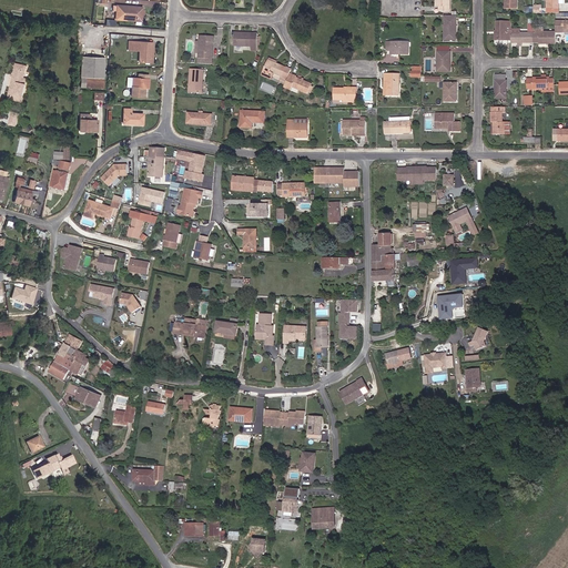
[(450,11),(449,0),(436,0),(436,7),(439,7),(443,7),(443,11),(450,11)]
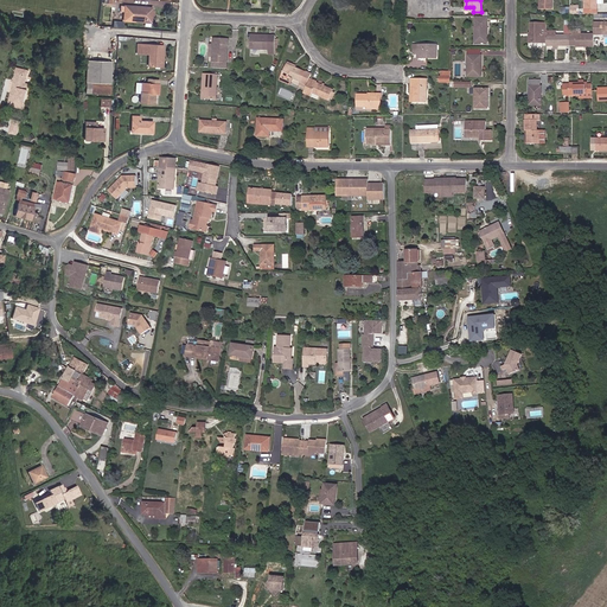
[(598,13),(596,0),(585,0),(585,13),(594,13),(598,13)]
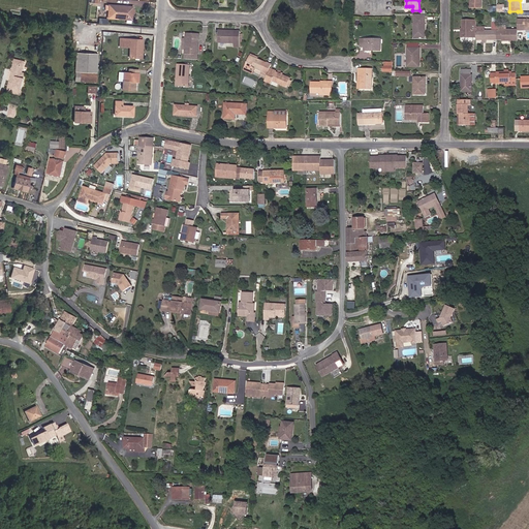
[(132,13),(132,9),(132,7),(104,5),(104,10),(109,10),(107,18),(131,20),(132,13)]
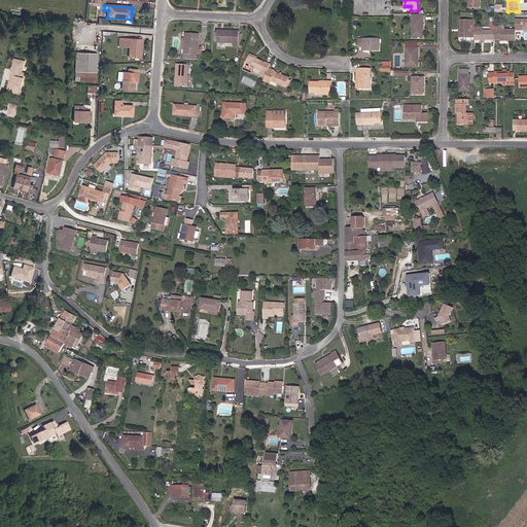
[(423,37),(423,14),(413,14),(413,37),(423,37)]
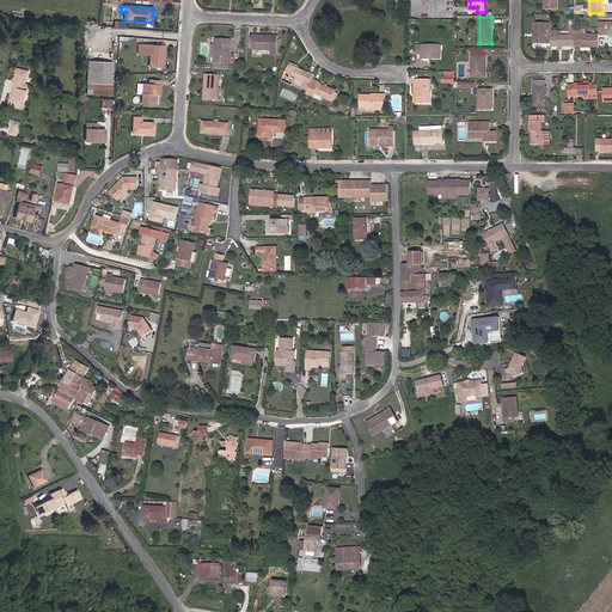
[(551,43),(551,31),(551,23),(536,24),(536,34),(536,36),(534,36),(534,43),(551,43)]
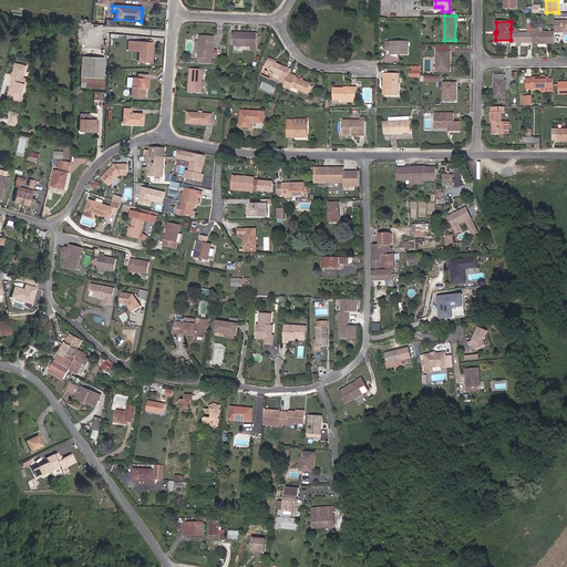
[(566,32),(566,21),(555,21),(555,32),(566,32)]
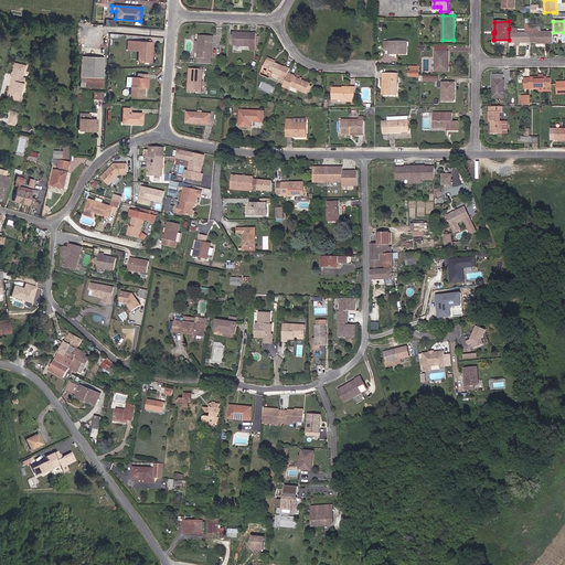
[(531,43),(531,29),(531,24),(531,23),(526,23),(526,33),(518,33),(518,29),(509,29),(509,40),(509,43),(515,43),(520,43),(531,43)]
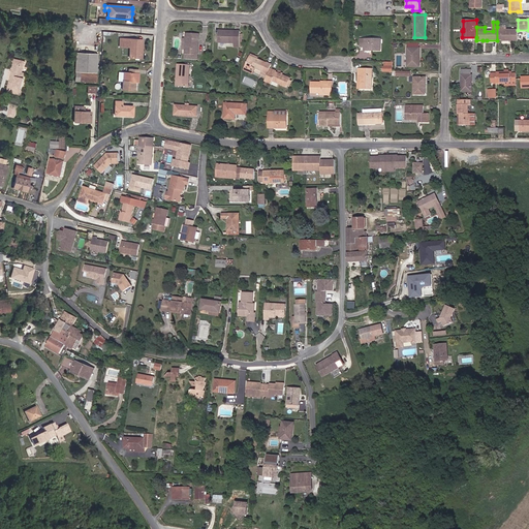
[(518,40),(518,30),(507,30),(507,27),(502,27),(497,27),(497,40),(502,40),(518,40)]
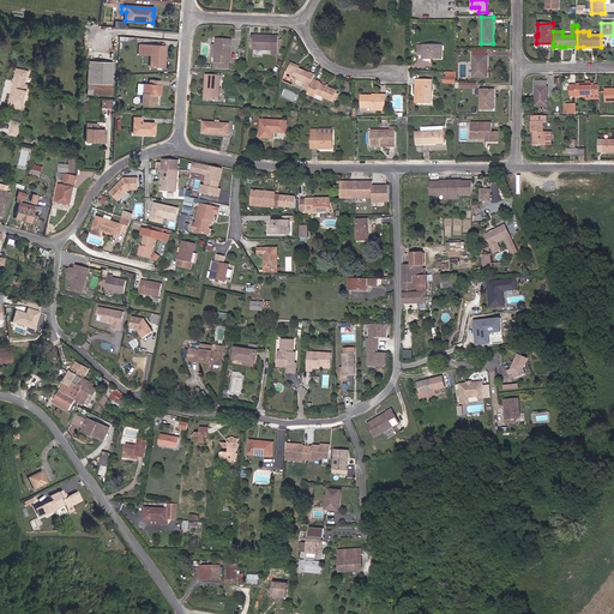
[(278,47),(278,36),(263,36),(262,37),(254,37),(253,49),(272,49),(272,54),(278,54),(278,47)]
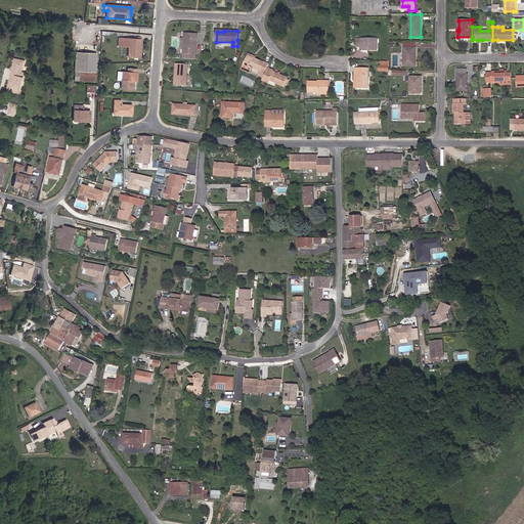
[(197,53),(198,34),(184,34),(184,39),(180,39),(180,48),(184,49),(183,53),(197,53)]
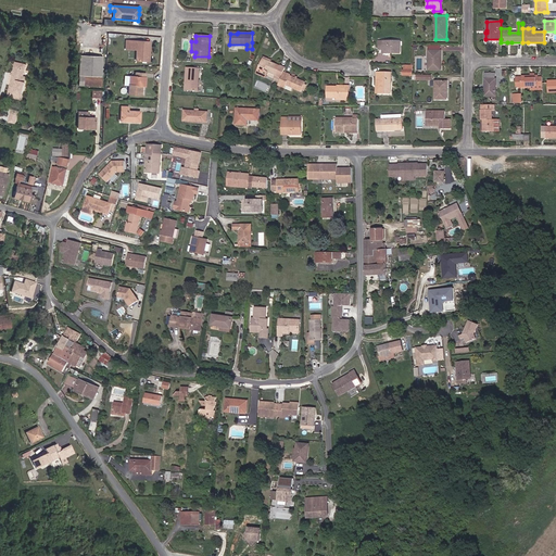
[(149,61),(150,42),(126,40),(126,49),(137,49),(136,60),(149,61)]
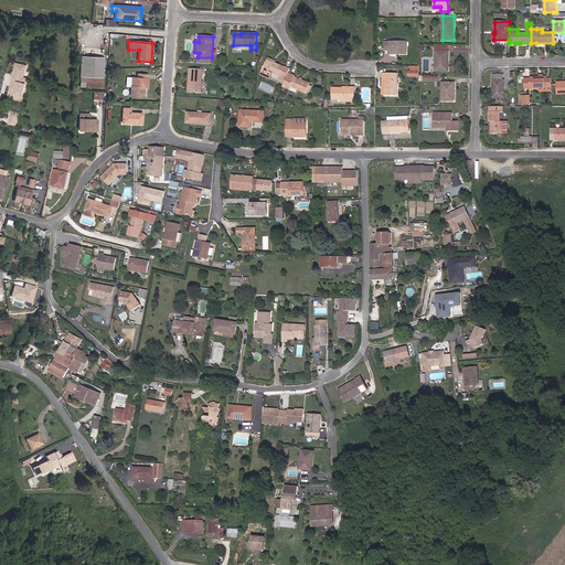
[(407,54),(407,42),(385,42),(385,50),(390,50),(388,53),(397,53),(397,54),(407,54)]
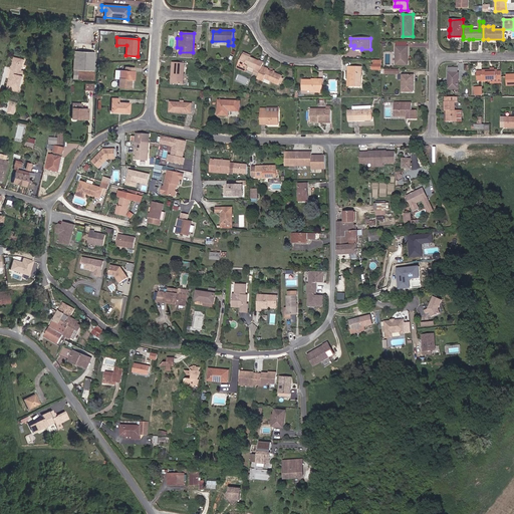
[(408,64),(408,47),(397,46),(397,64),(408,64)]
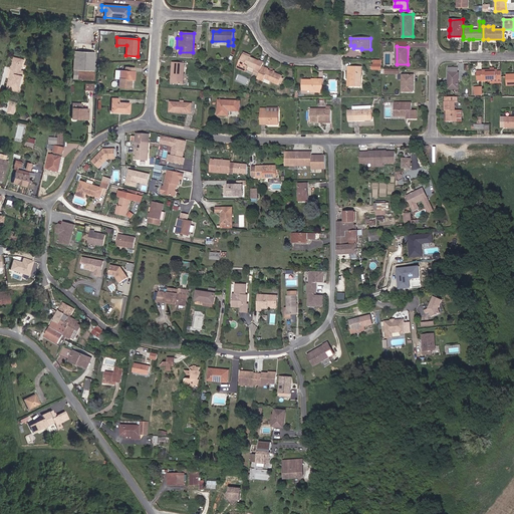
[(93,80),(94,52),(73,51),(72,79),(93,80)]
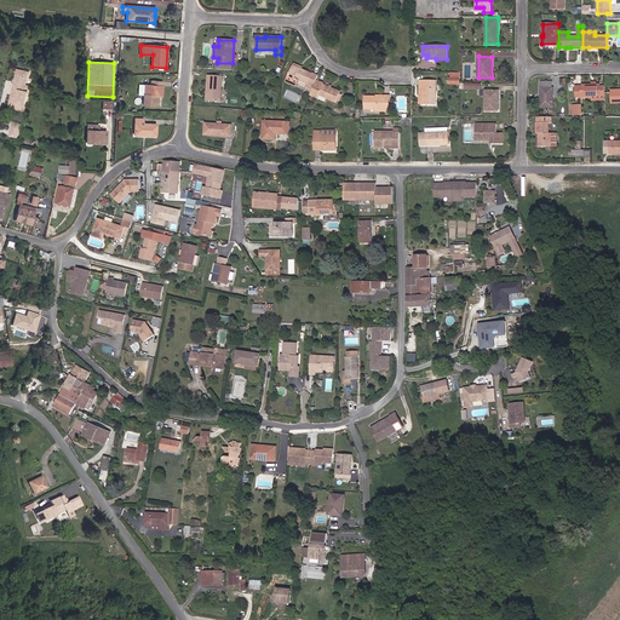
[(317,80),(319,76),(303,69),(303,67),(294,63),(286,81),(297,86),(299,80),(308,84),(305,91),(311,95),(317,80)]
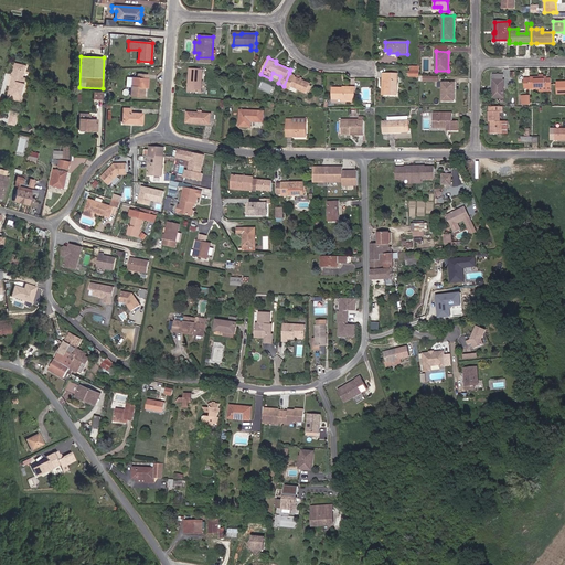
[(22,102),(27,78),(24,78),(27,66),(16,63),(8,98),(22,102)]
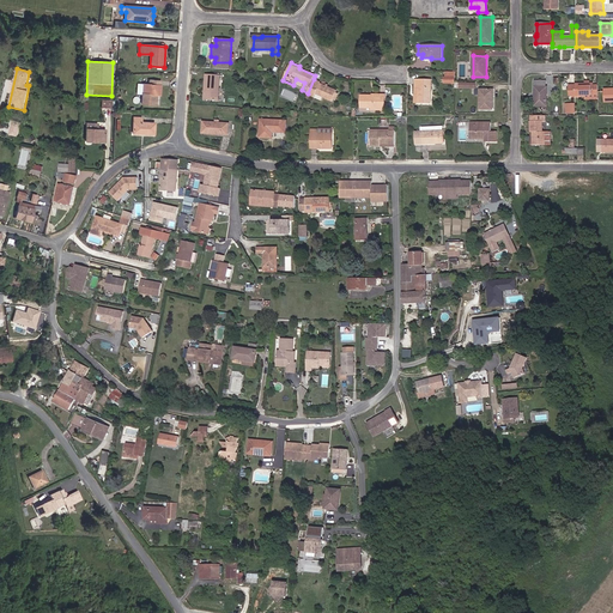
[(455,83),(455,72),(445,72),(445,77),(444,77),(444,83),(455,83)]
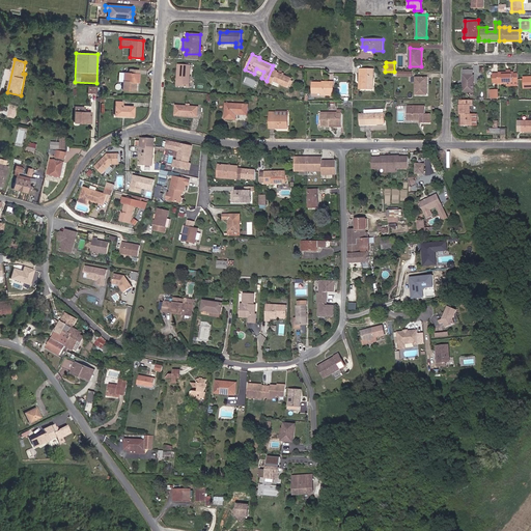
[(189,87),(191,65),(178,64),(177,80),(178,81),(178,86),(189,87)]
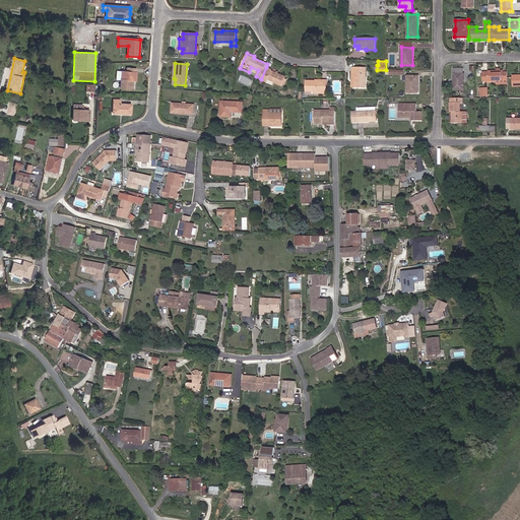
[(282,83),(284,79),(285,77),(271,71),(272,70),(266,67),(261,79),(266,82),(267,79),(281,85),(282,83)]
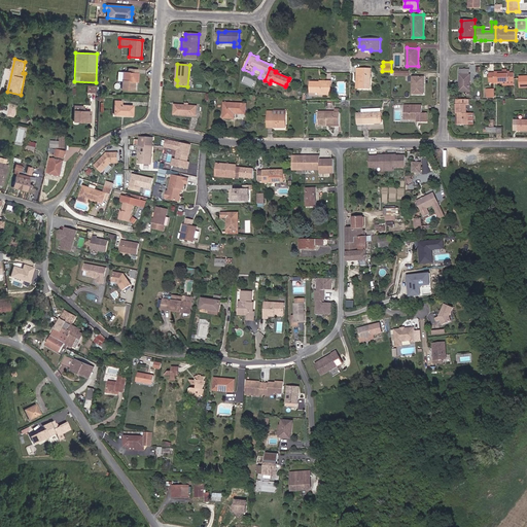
[(371,90),(371,69),(357,68),(356,89),(371,90)]
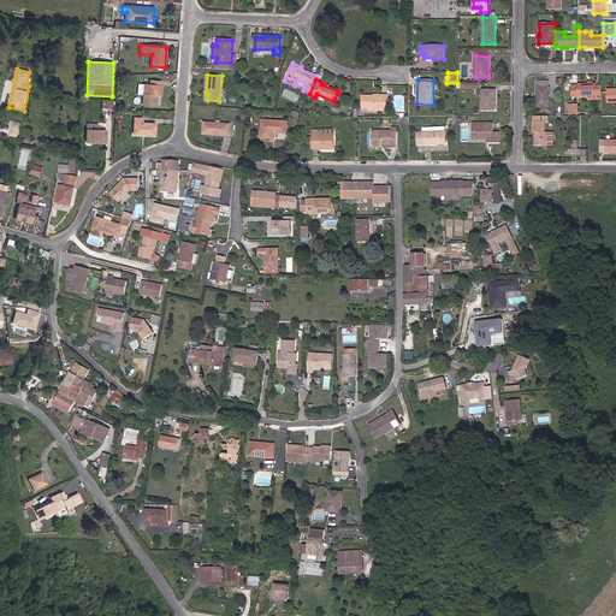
[(160,95),(161,82),(149,81),(149,84),(146,84),(146,94),(142,94),(142,105),(154,105),(155,95),(158,95),(160,95)]
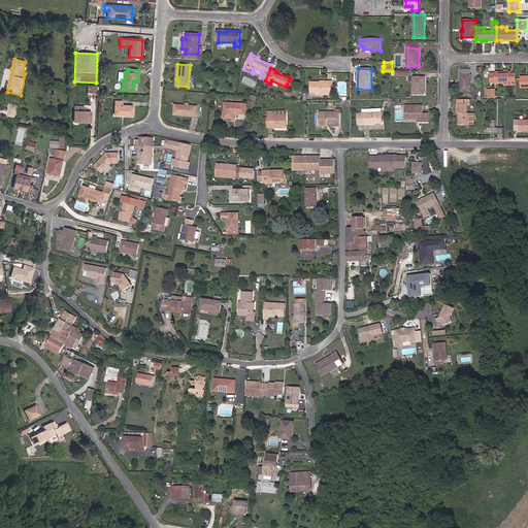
[(471,91),(471,75),(470,75),(470,70),(461,70),(461,80),(462,80),(462,91),(471,91)]
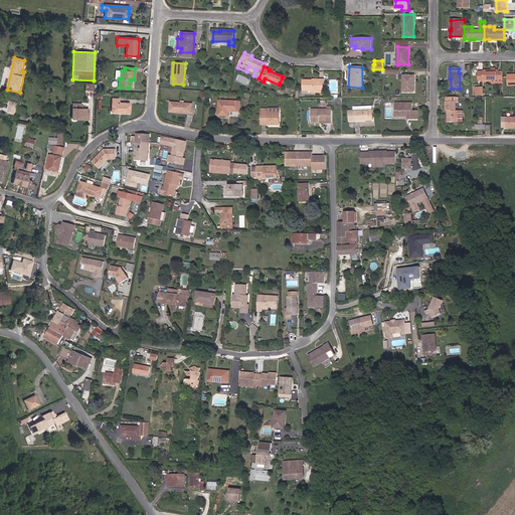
[(503,82),(502,71),(498,71),(498,70),(495,70),(492,70),(484,70),(484,71),(479,71),(479,80),(492,79),(492,83),(503,82)]
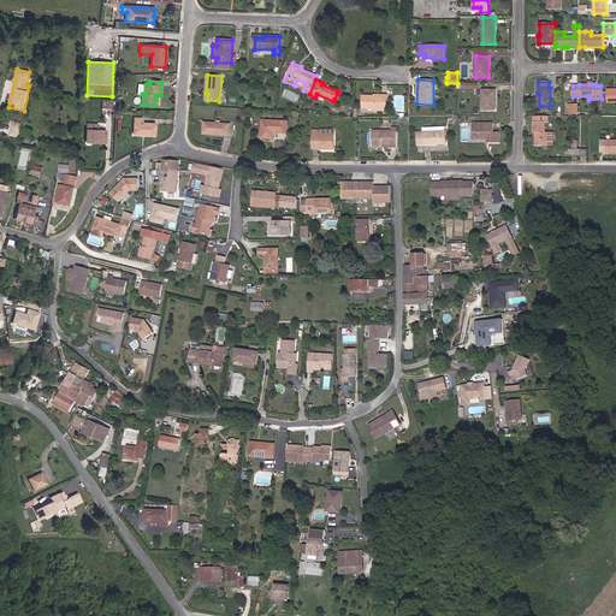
[(496,110),(496,90),(483,90),(483,110),(496,110)]
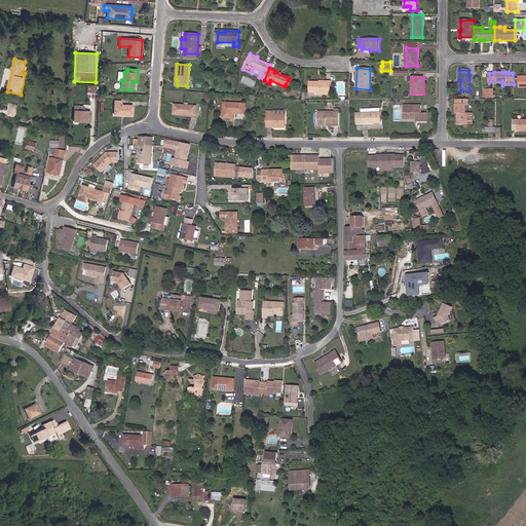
[(330,95),(331,81),(320,81),(320,82),(309,82),(309,92),(318,92),(318,95),(330,95)]
